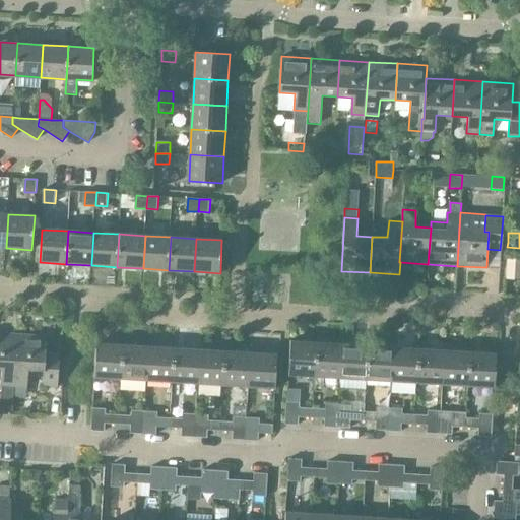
[(506,265),(506,272),(519,273),(519,262),(507,262),(506,265)]
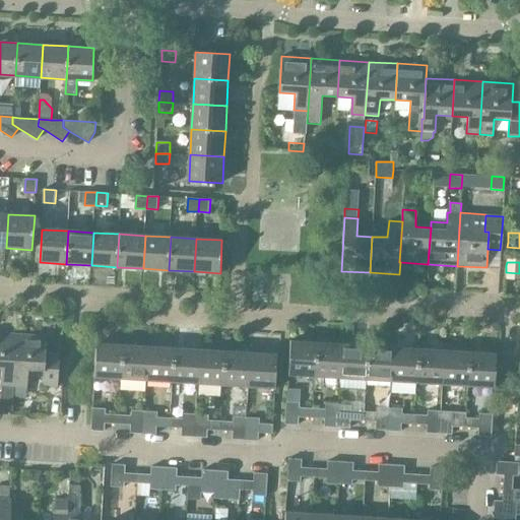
[(1,386),(14,386),(17,333),(0,332),(0,368),(2,368),(1,386)]
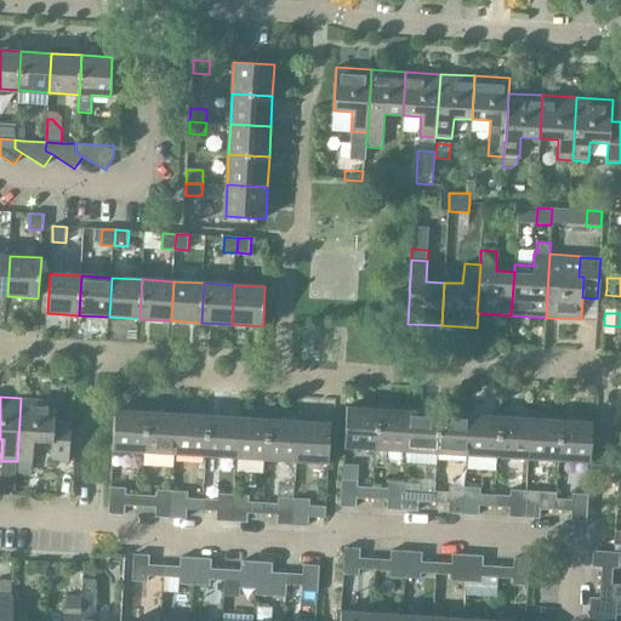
[(21,398),(17,461),(33,462),(34,442),(52,443),(53,422),(56,400),(21,398)]
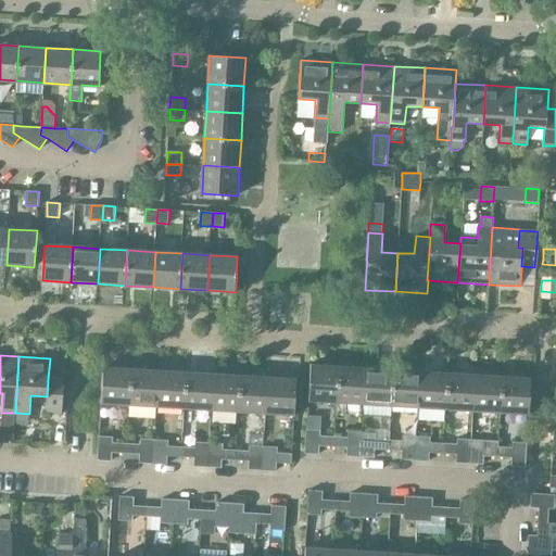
[(307,400),(336,402),(338,366),(310,365),(307,400)]
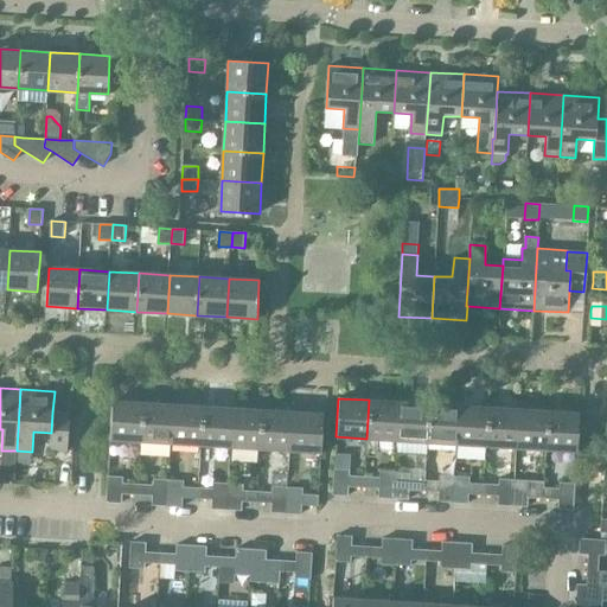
[(366,439),(397,440),(398,402),(369,400),(366,439)]
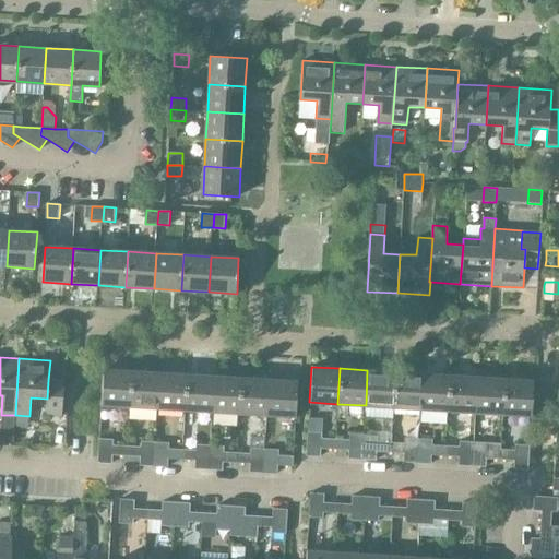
[(103,407),(130,408),(131,371),(104,370),(103,407)]
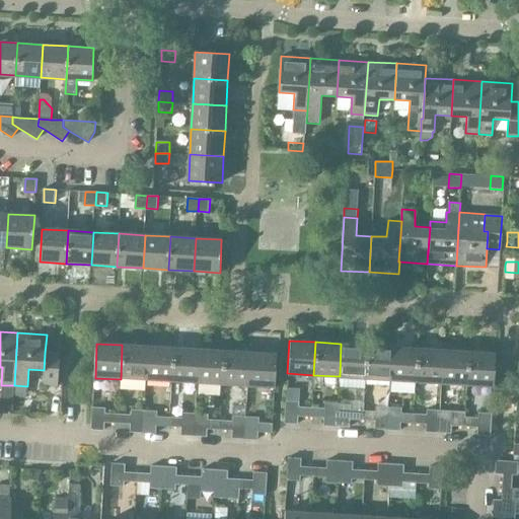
[(340,376),(365,378),(367,345),(341,344),(340,376)]
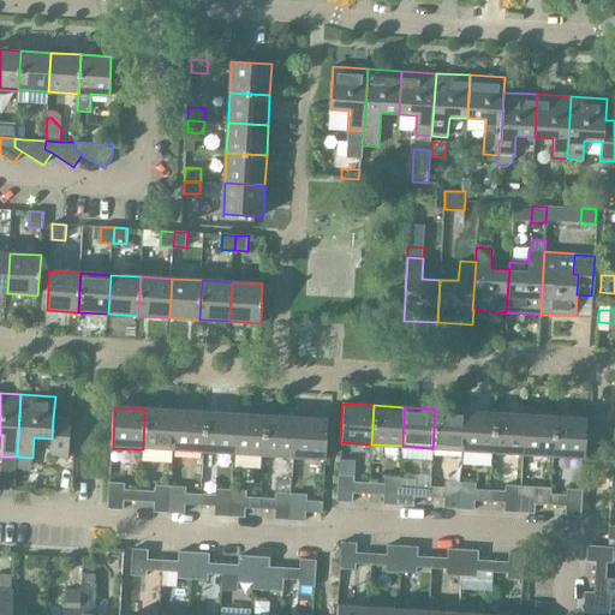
[(143,449),(173,452),(175,411),(144,408),(143,449)]
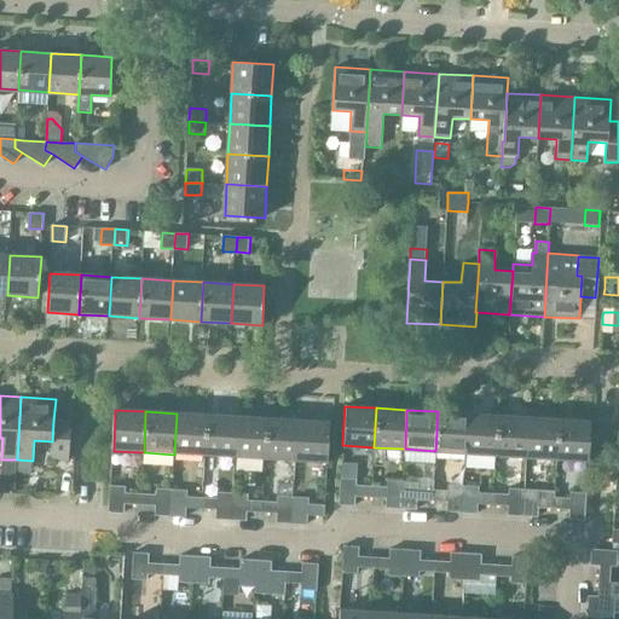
[(435,451),(466,452),(468,412),(438,411),(435,451)]
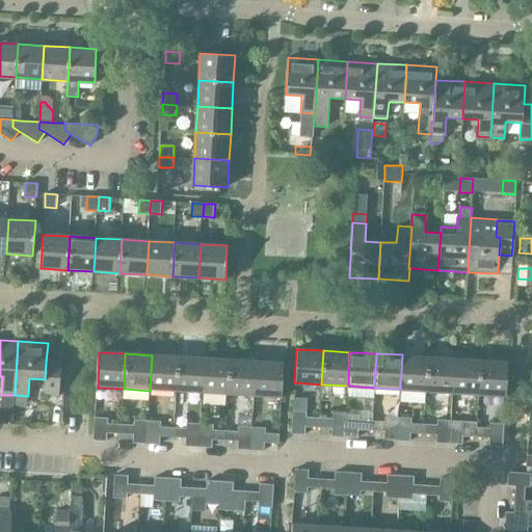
[(400,389),(426,391),(428,356),(402,354),(400,389)]
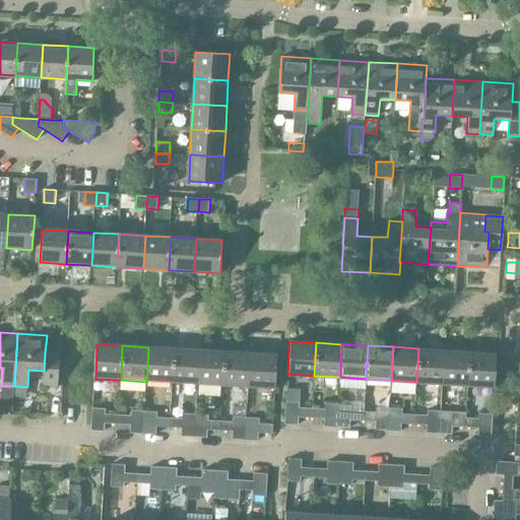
[(146,382),(172,383),(174,348),(148,347),(146,382)]
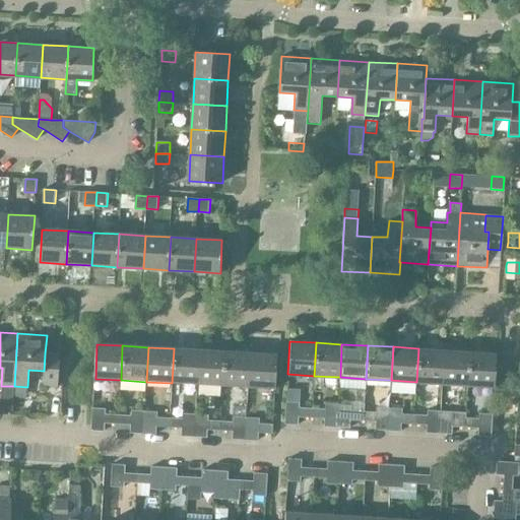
[(172,383),(197,384),(199,350),(174,348),(172,383)]
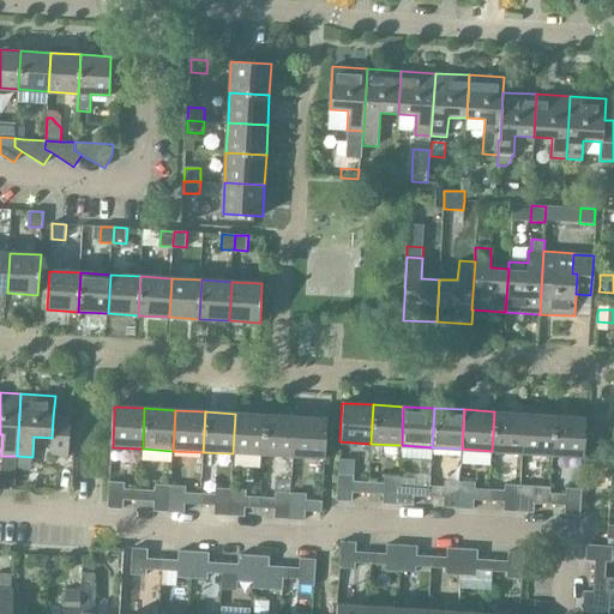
[(492,451),(522,452),(524,413),(494,411),(492,451)]
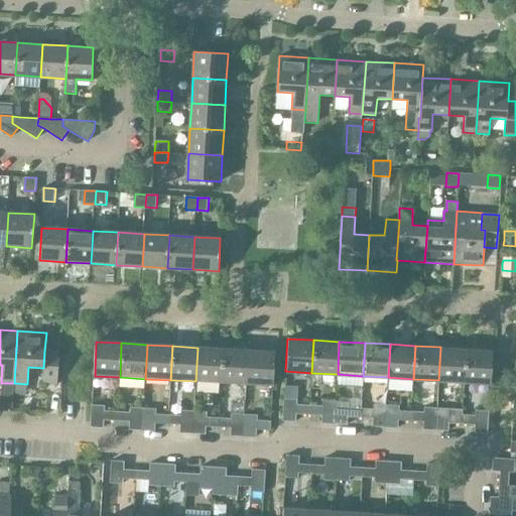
[(438,380),(464,382),(466,349),(440,347),(438,380)]
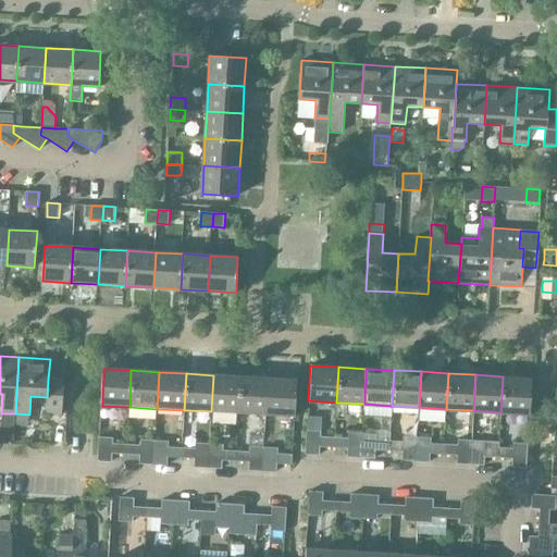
[(211,411),(238,413),(240,376),(213,375),(211,411)]
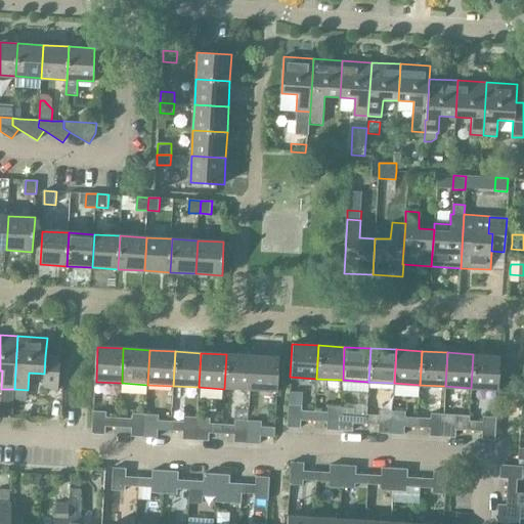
[(224,389),(250,390),(252,356),(226,354),(224,389)]
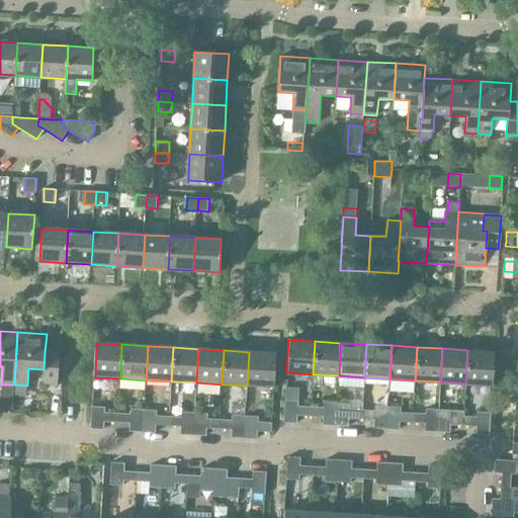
[(467,350),(465,383),(492,384),(494,351),(467,350)]
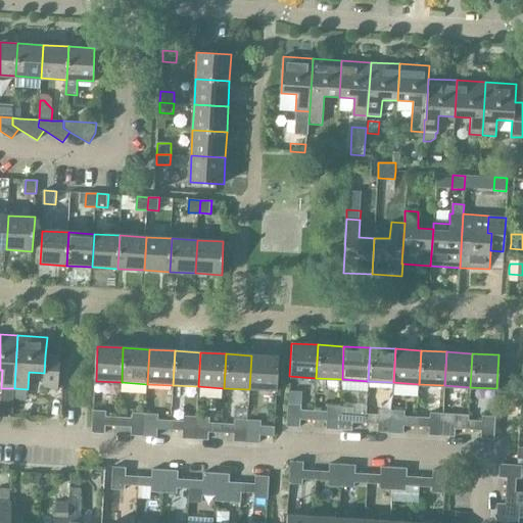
[(60,357),(45,355),(44,373),(43,388),(58,389),(60,357)]
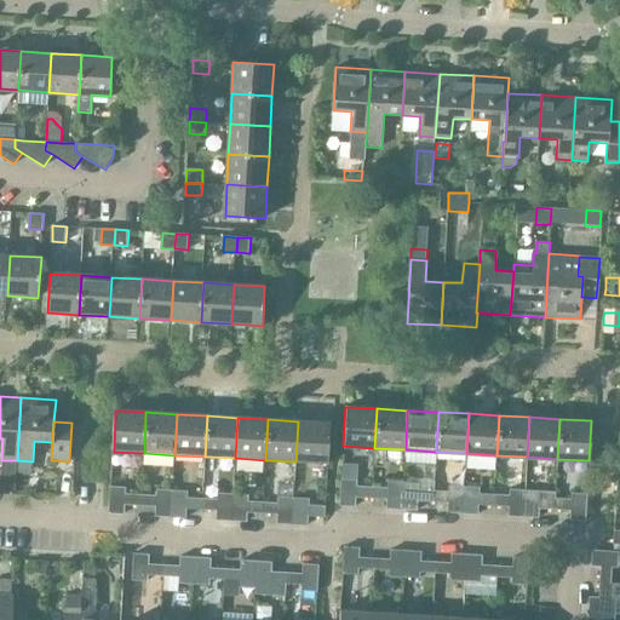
[(298,422),(296,461),(327,464),(329,423),(298,422)]
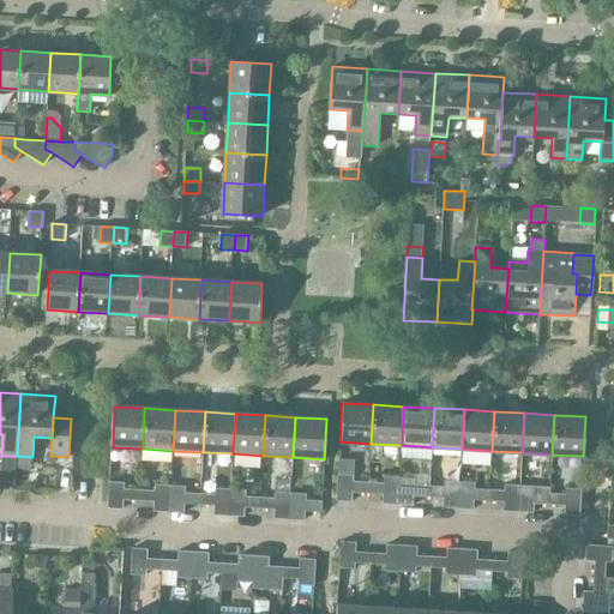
[(17,456),(1,456),(0,471),(0,485),(14,487),(17,456)]
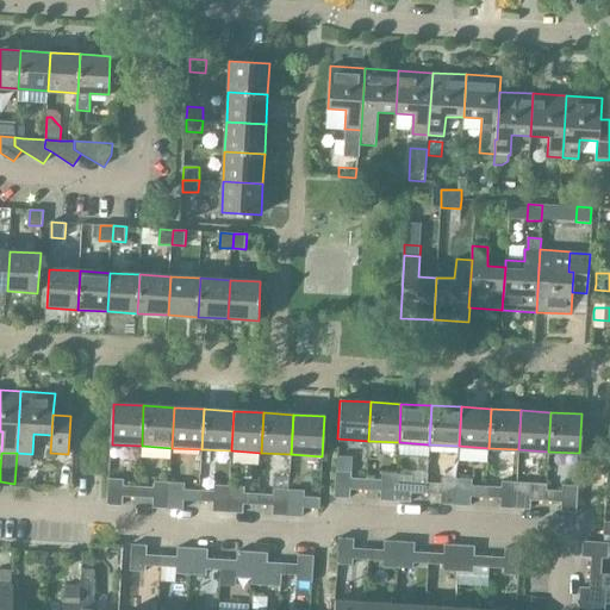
[(428,458),(418,456),(417,470),(427,471),(428,458)]
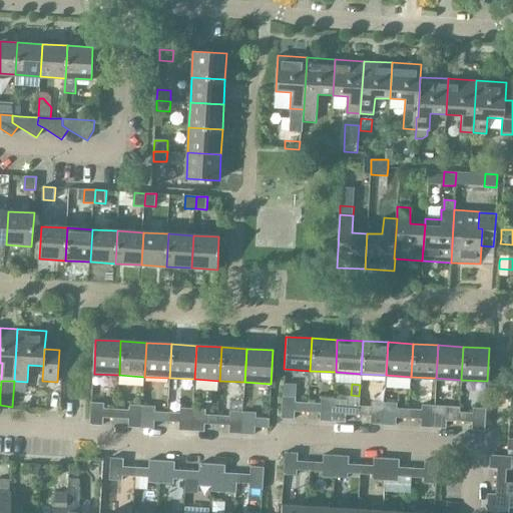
[(283,397),(282,419),(295,420),(296,412),(309,413),(309,404),(296,403),(296,398),(293,398),(293,390),(283,390),(283,397)]
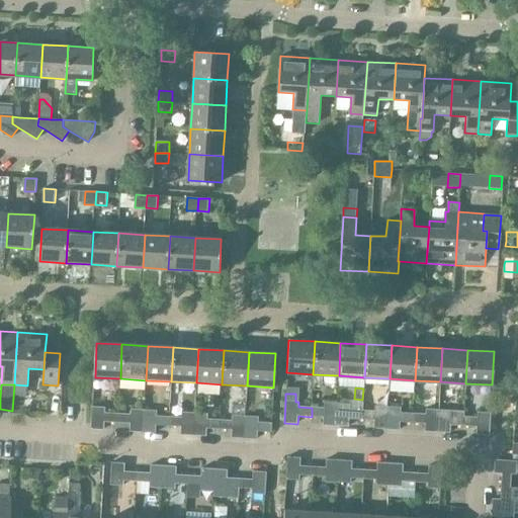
[(312,408),(312,417),(324,418),(324,425),(336,426),(338,404),(325,403),(325,409),(312,408)]
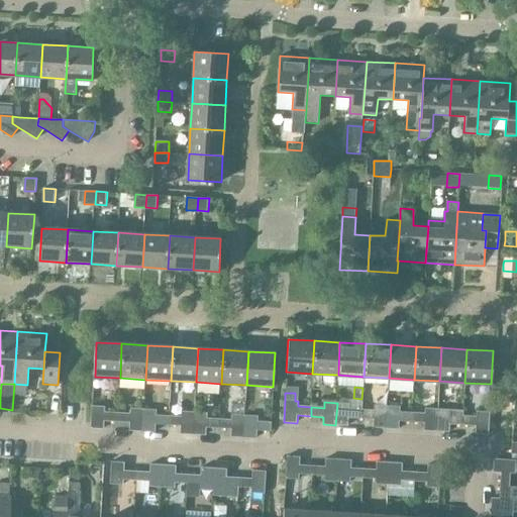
[(349,404),(337,403),(335,425),(348,426),(349,418),(362,419),(362,410),(349,409),(349,404)]
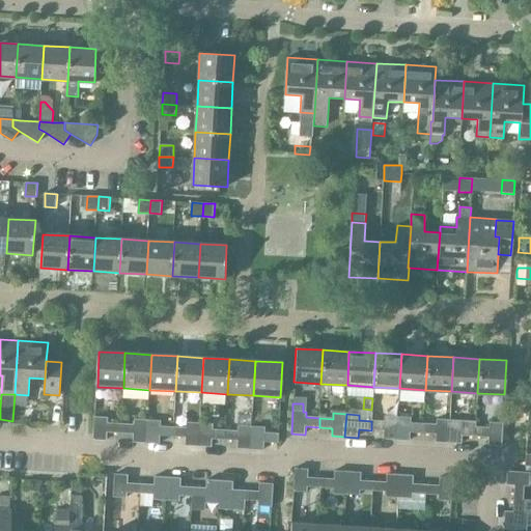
[(371,421),(371,430),(384,430),(384,439),(396,440),(398,417),(385,416),(384,422),(371,421)]
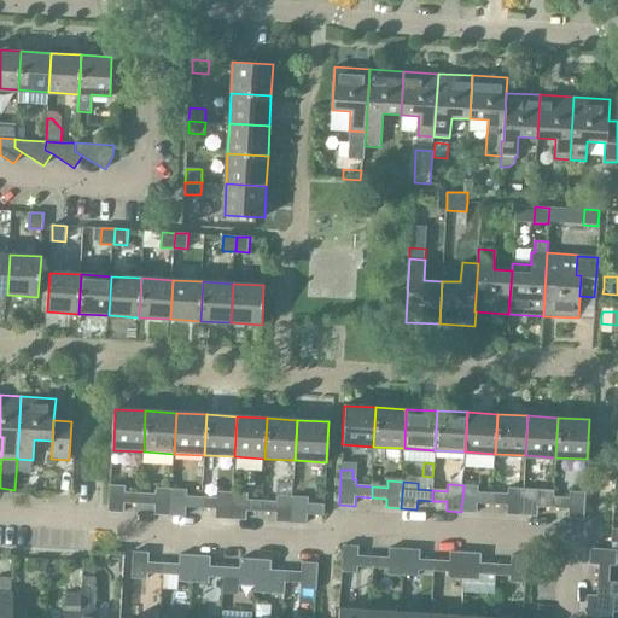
[(478,487),(464,485),(461,512),(477,513),(478,503),(493,503),(493,494),(478,493),(478,487)]
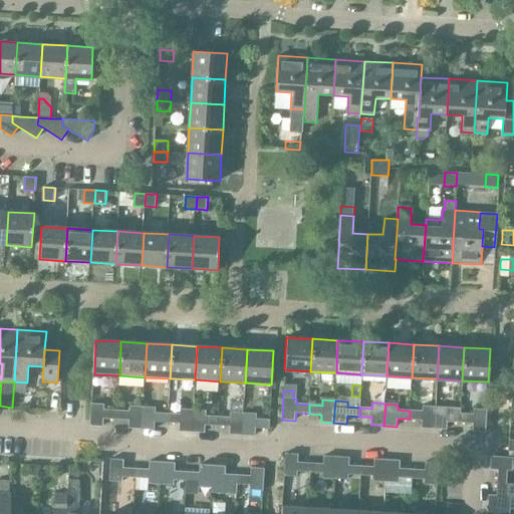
[(103,418),(116,419),(117,411),(104,410),(104,405),(92,405),(91,426),(103,427),(103,418)]
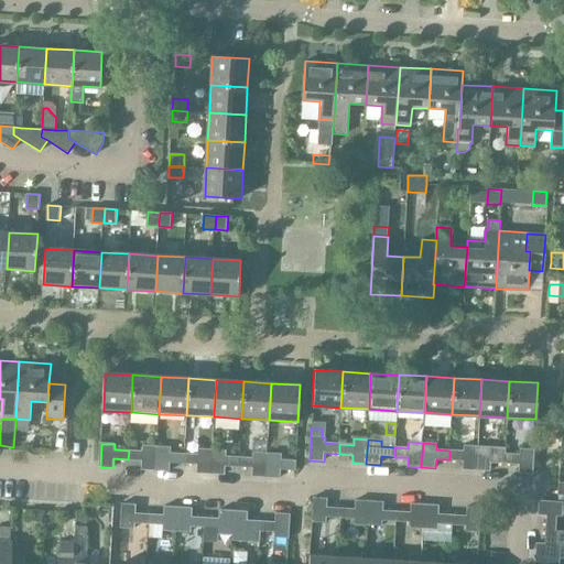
[(449,451),(449,459),(464,461),(463,469),(476,470),(478,446),(464,445),(464,451),(449,451)]
